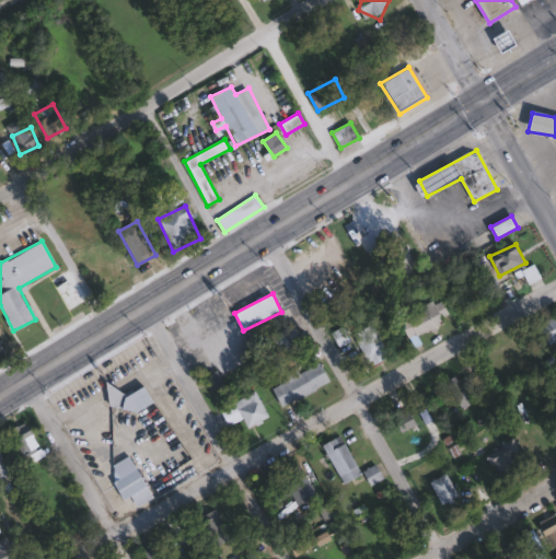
[(444,322),(410,340),(400,321),(435,302),(444,322)]
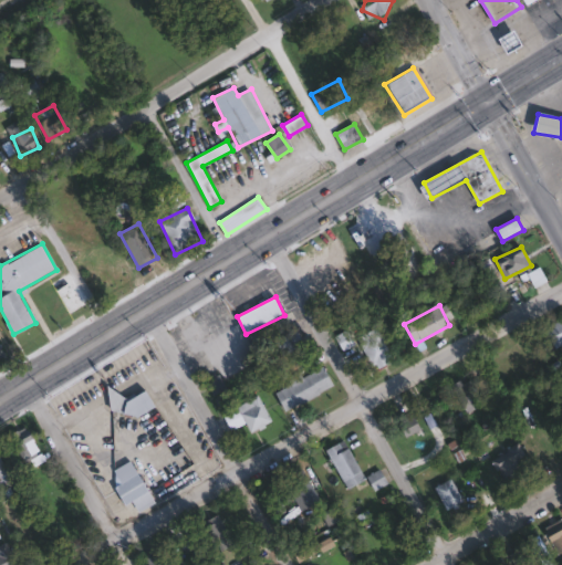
[(561,348),(557,352),(545,330),(561,320),(561,348)]
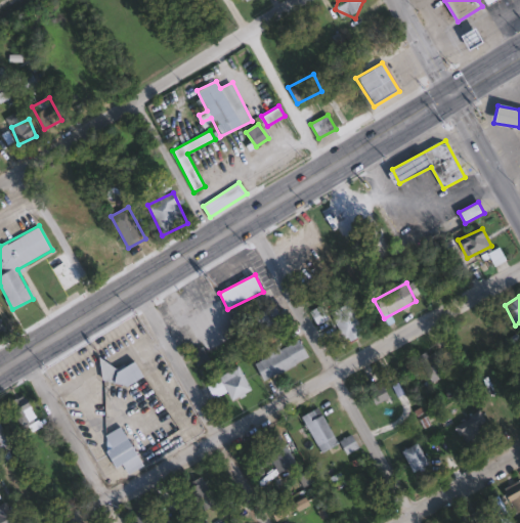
[(331,315),(347,304),(365,331),(349,342),(331,315)]
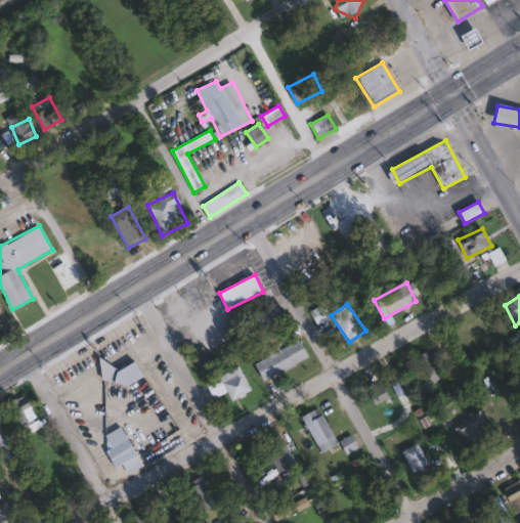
[(263,333),(254,316),(274,305),(284,321),(263,333)]
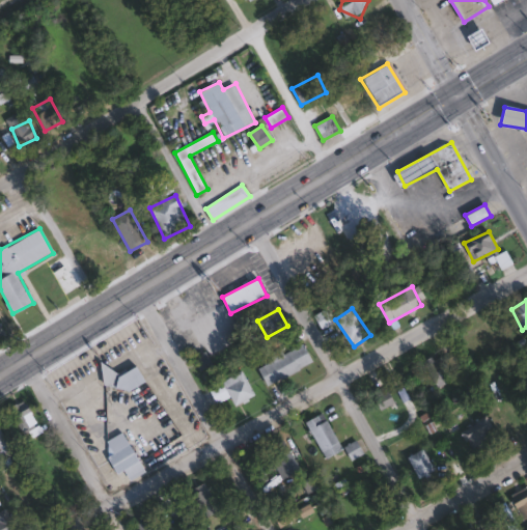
[(258,368),(303,343),(312,362),(268,386),(258,368)]
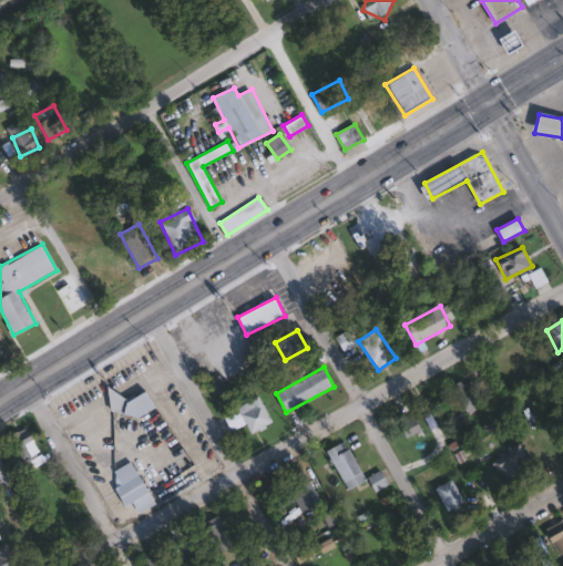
[(482,405),(468,412),(459,394),(473,388),(482,405)]
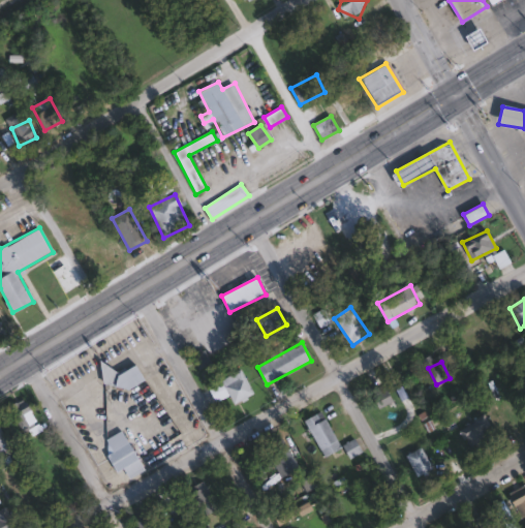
[(102,371),(139,365),(142,384),(106,391),(102,371)]
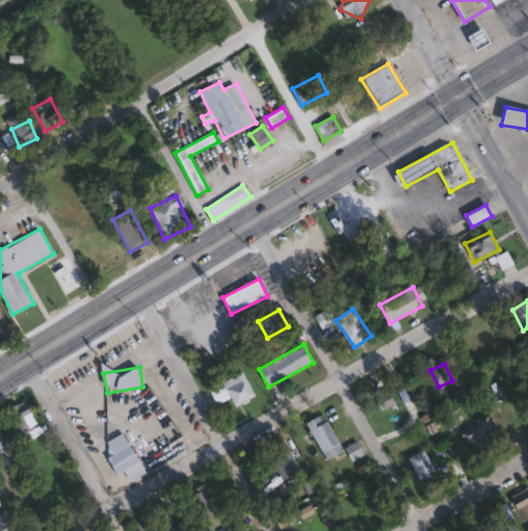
[(255,398),(235,406),(232,398),(215,405),(209,388),(244,373),(255,398)]
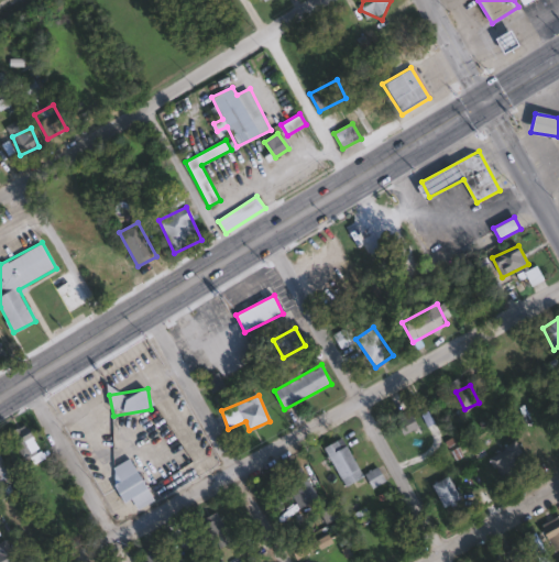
[(418,426),(406,434),(396,420),(409,411),(418,426)]
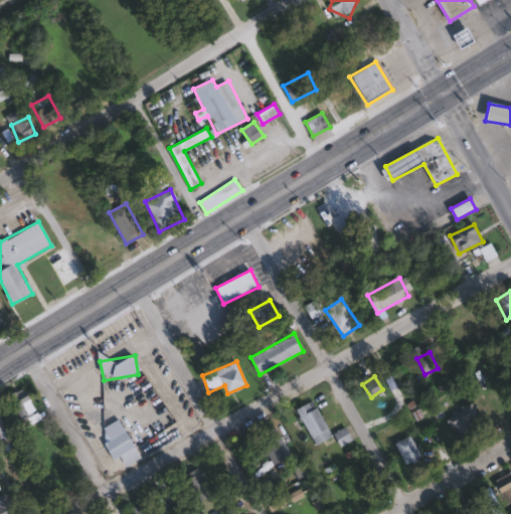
[(40,419),(26,426),(9,394),(23,387),(40,419)]
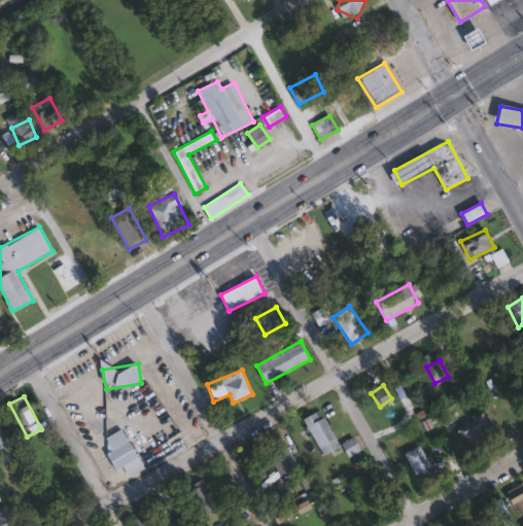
[(305,418),(322,410),(339,447),(321,455),(305,418)]
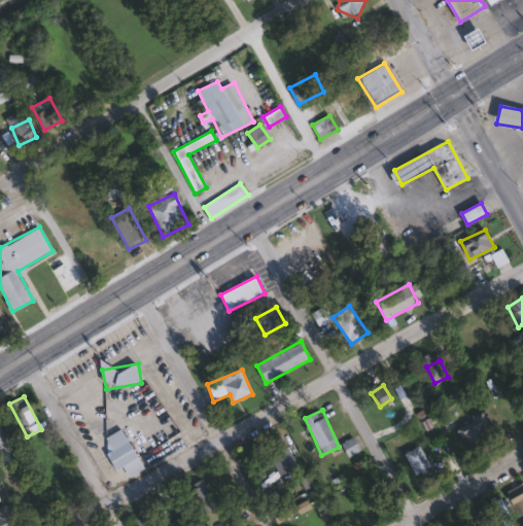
[(458,427),(485,414),(496,435),(469,449),(458,427)]
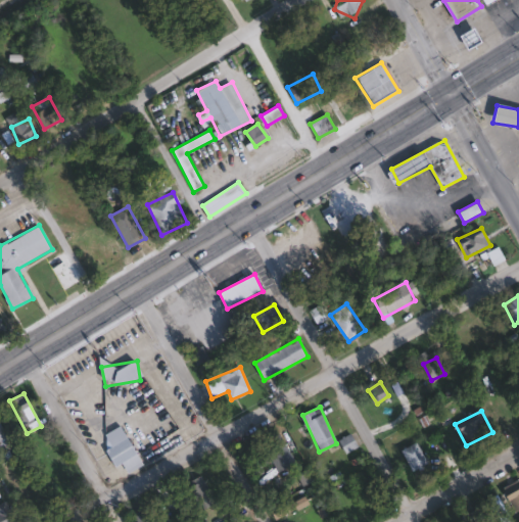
[(0,423),(9,438),(0,443),(0,423)]
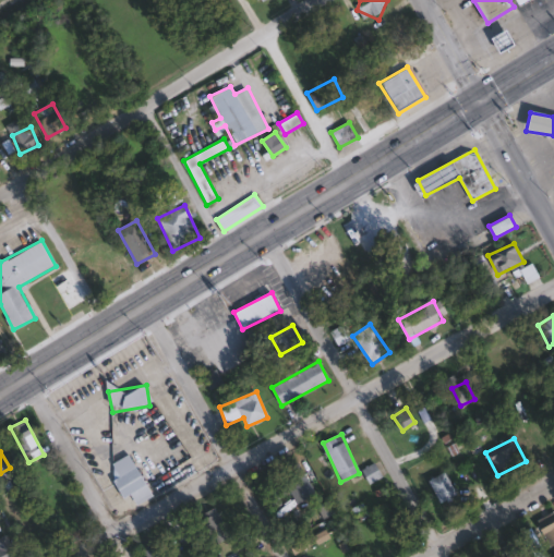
[(120,477),(112,463),(128,455),(145,486),(122,498),(112,481),(120,477)]
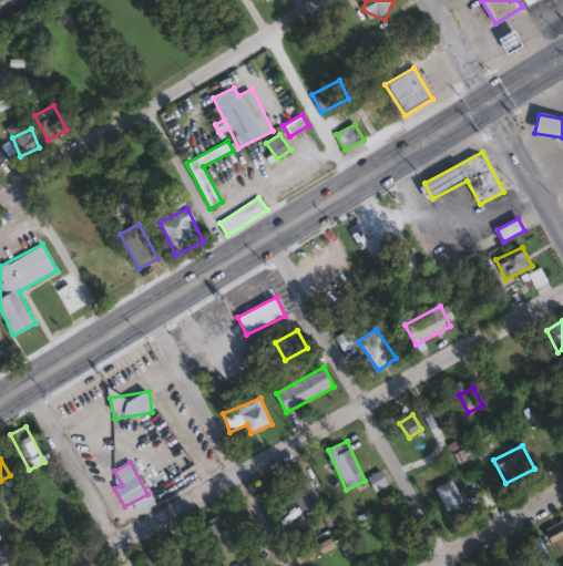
[(378,492),(368,480),(379,471),(389,483),(378,492)]
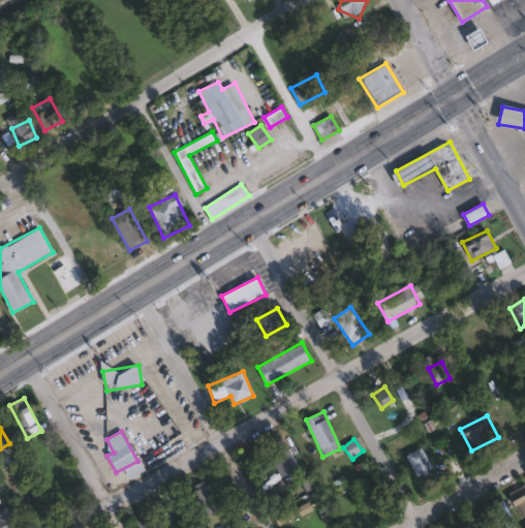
[(292,458),(265,473),(268,478),(257,485),(250,471),(263,464),(257,455),(283,440),(292,458)]
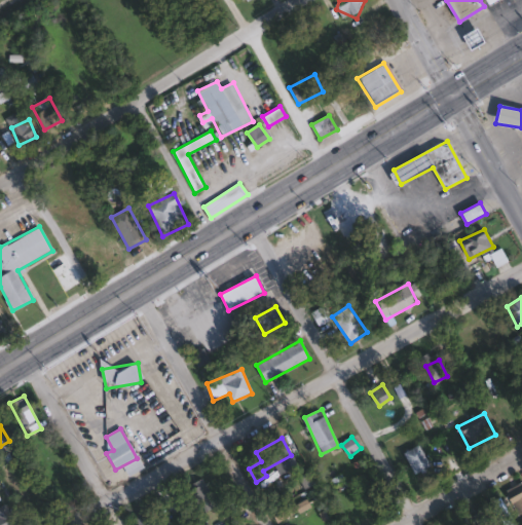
[(216,508),(198,516),(185,486),(203,478),(216,508)]
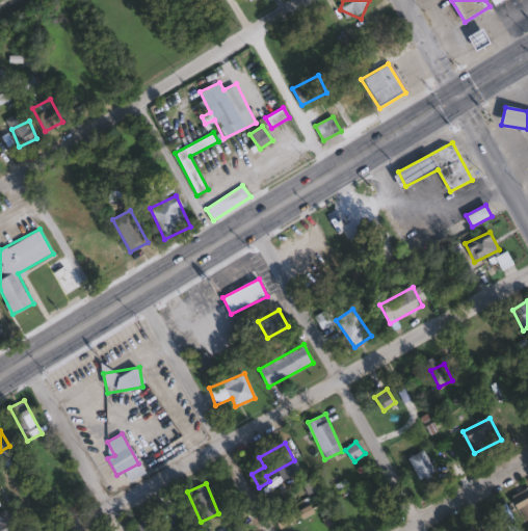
[(484,530),(478,519),(506,504),(520,530),(484,530)]
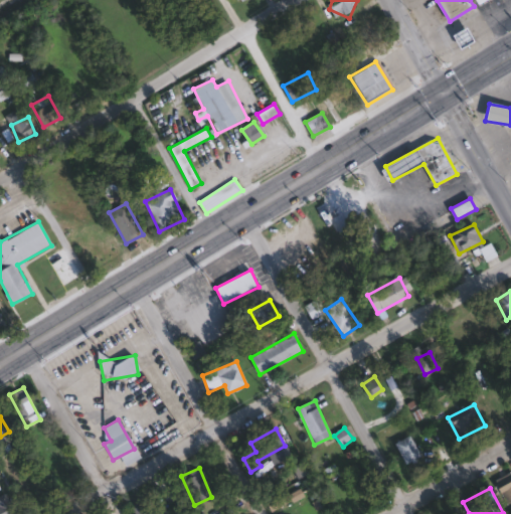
[(0,513),(0,495),(5,493),(15,513),(0,513)]
